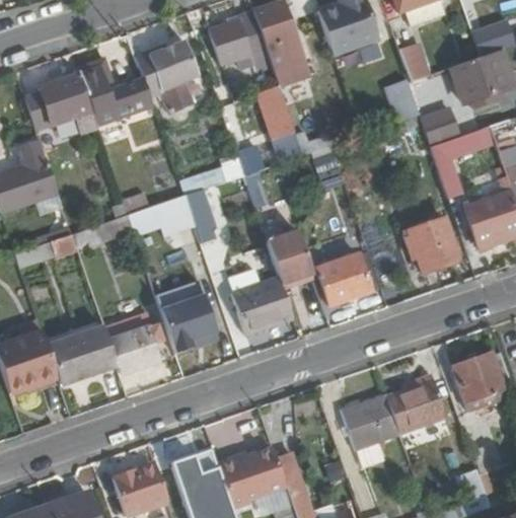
[(341,3),(319,11),(323,22),(335,56),(381,41),(367,0),(346,0),(347,1),(341,3)]
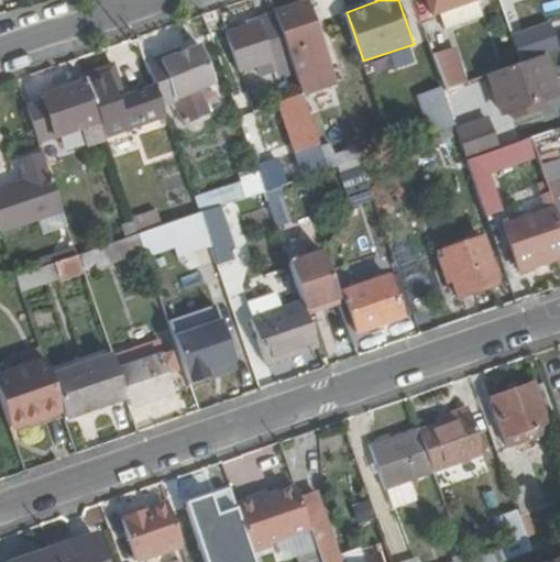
[(428,0),(434,12),(469,0),(428,0)]
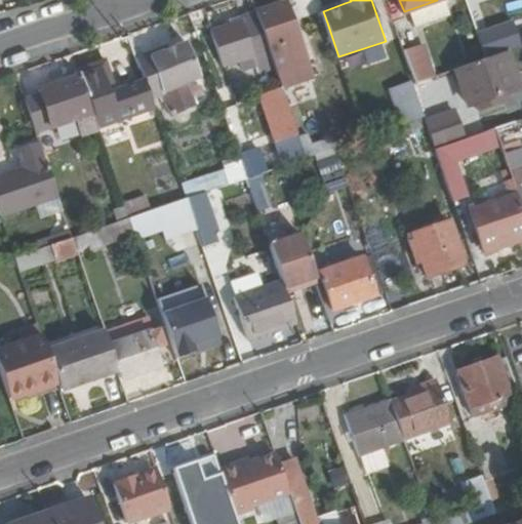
[(286,2),(256,11),(270,49),(274,62),(276,67),(281,81),(310,71),(286,2)]
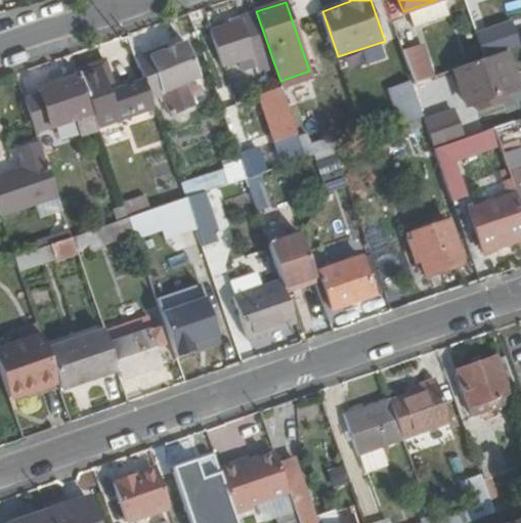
[(309,10),(315,27),(327,23),(322,11),(320,6),(309,10)]
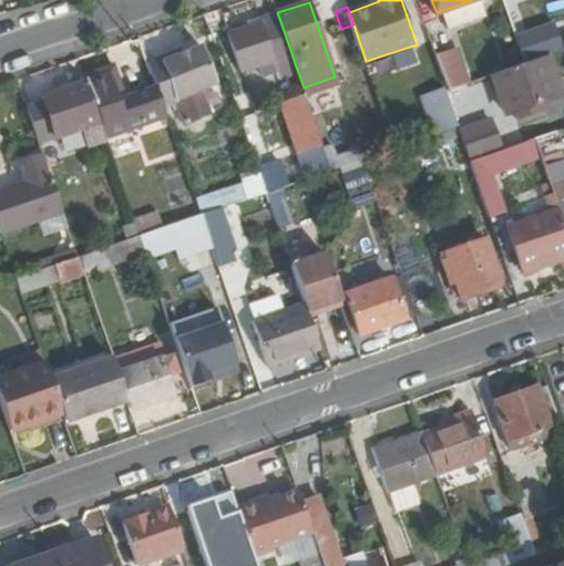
[(231,32),(242,63),(257,59),(263,73),(277,69),(280,78),(298,72),(296,67),(291,53),(277,12),(257,20),(257,23),(231,32)]
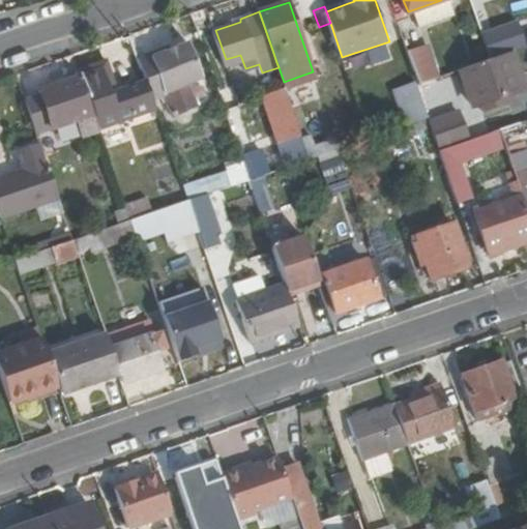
[(485,35),(493,57),(502,54),(495,32),(485,35)]
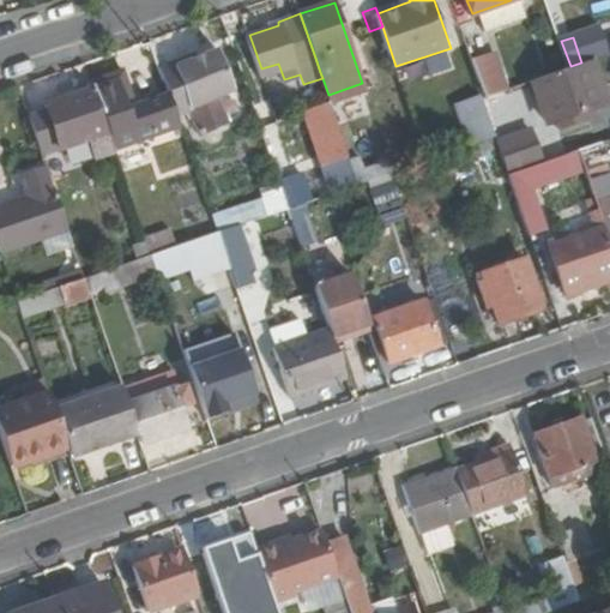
[(179,60),(162,65),(173,96),(174,100),(179,110),(235,90),(221,49),(180,62),(179,60)]
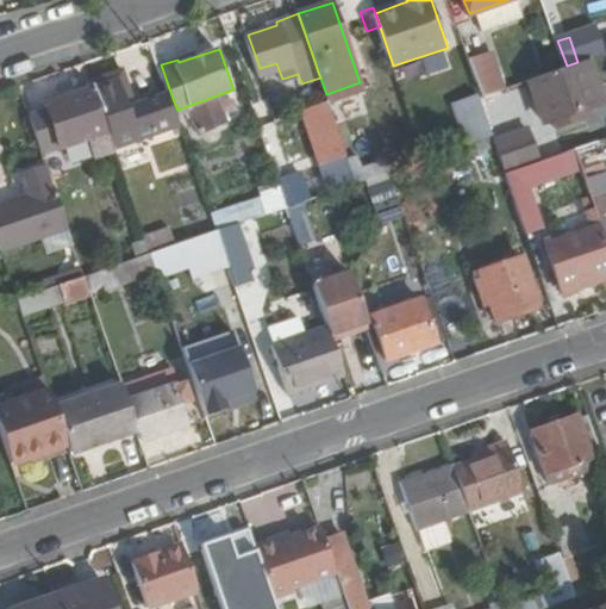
[(468,60),(481,95),(503,88),(489,53),(468,60)]
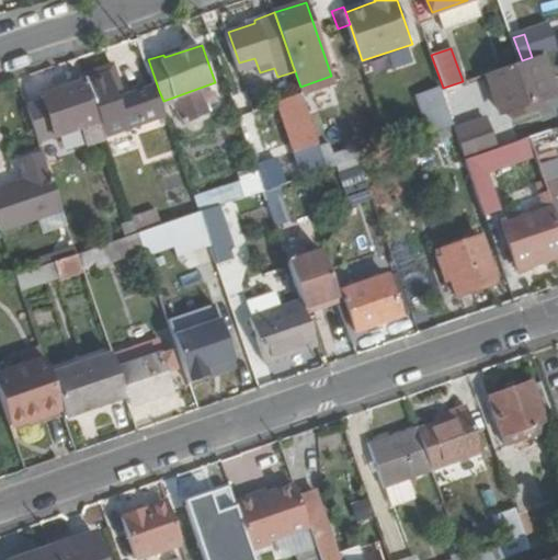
[(488,71),(503,112),(556,93),(543,54),(532,57),(522,60),(488,71)]
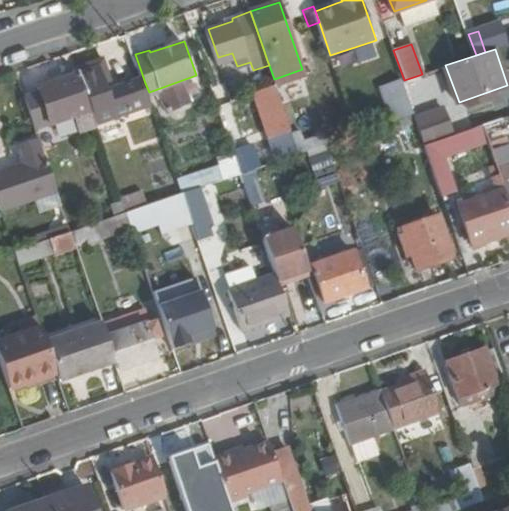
[(104,55),(80,64),(83,72),(99,66),(103,77),(106,76),(110,88),(107,89),(109,95),(117,93),(104,55)]
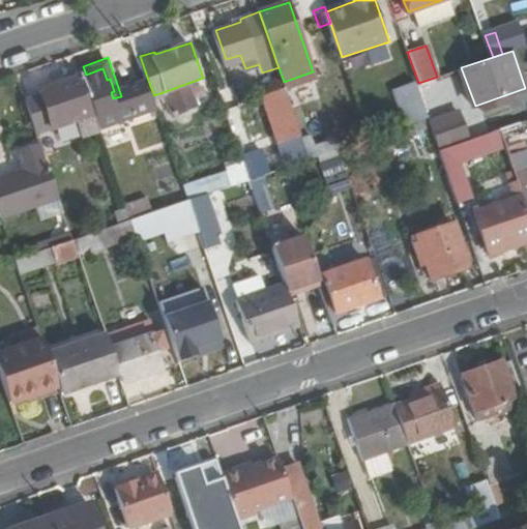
[(83,76),(101,128),(101,129),(159,110),(154,95),(150,86),(149,83),(122,92),(123,95),(121,96),(113,98),(111,92),(114,91),(110,79),(107,80),(103,68),(86,75),(83,76)]
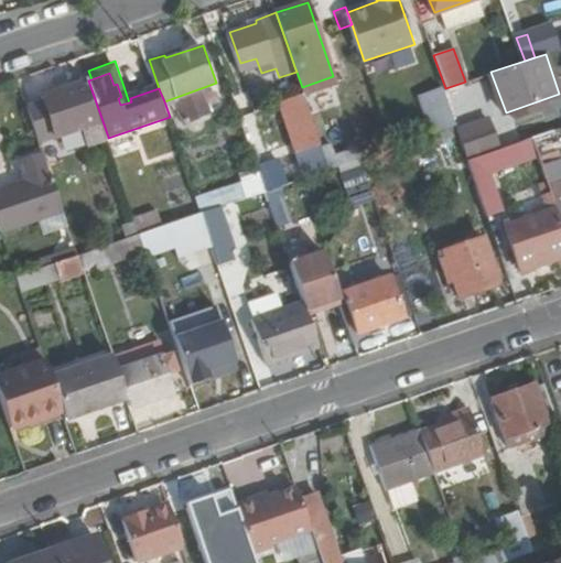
[(32,104),(44,139),(83,127),(89,143),(108,137),(88,80),(88,79),(44,95),(45,100),(32,104)]
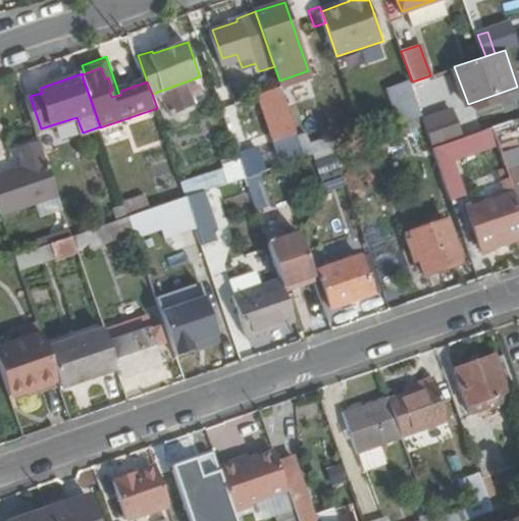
[(388,89),(400,123),(424,115),(422,112),(412,82),(388,89)]
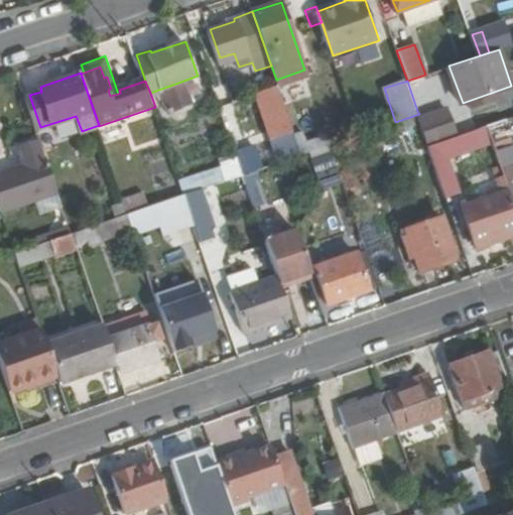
[(265,101),(278,140),(295,134),(294,132),(278,87),(260,93),(263,102),(265,101)]
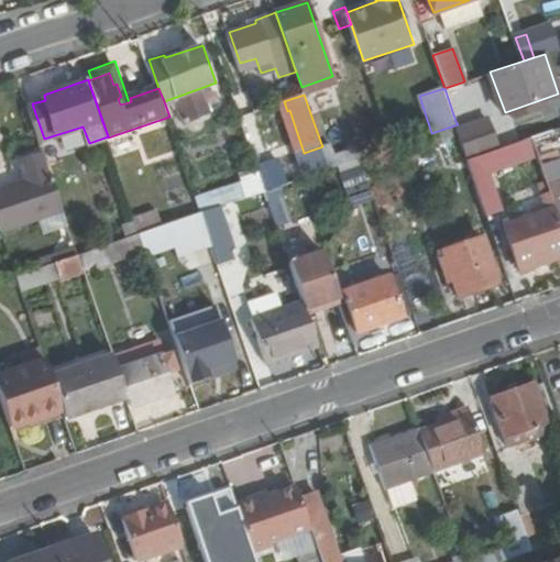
[(500,146),(489,114),(458,124),(469,156),(500,146)]
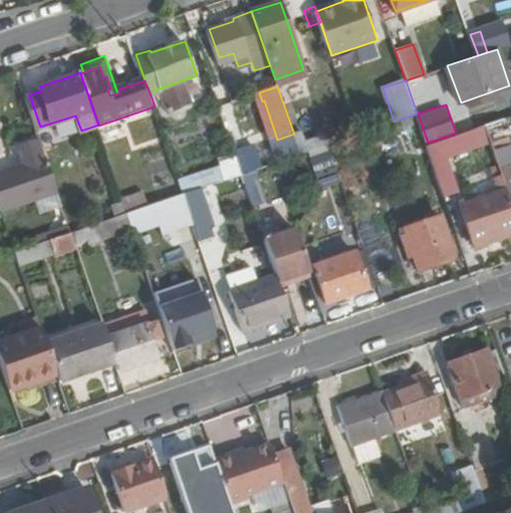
[(485,123),(495,151),(510,145),(510,135),(504,116),(485,123)]
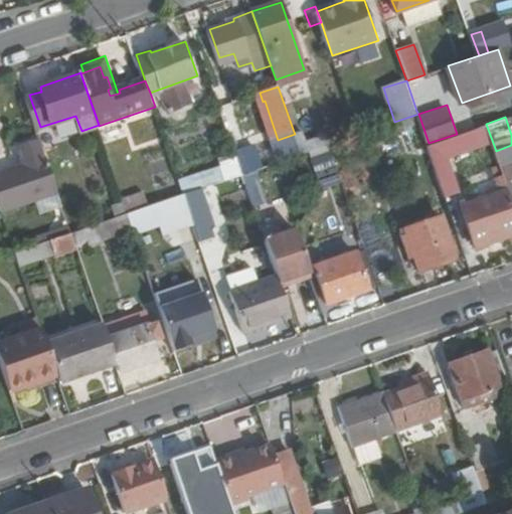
[(457,134),(429,143),(447,194),(462,188),(451,154),(481,144),(475,127),(457,134)]
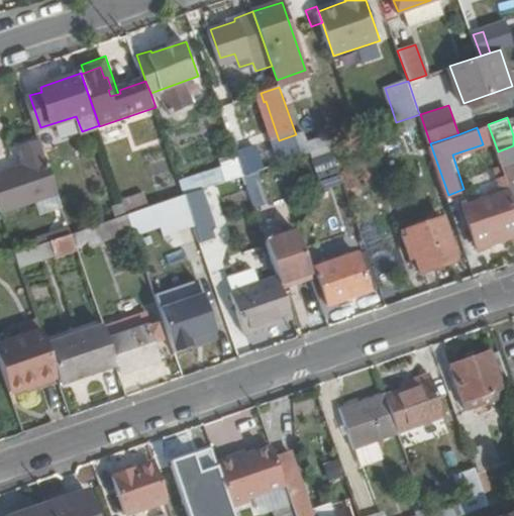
[(296,134),(303,156),(332,144),(328,134),(307,141),(303,130),(295,132),(296,134)]
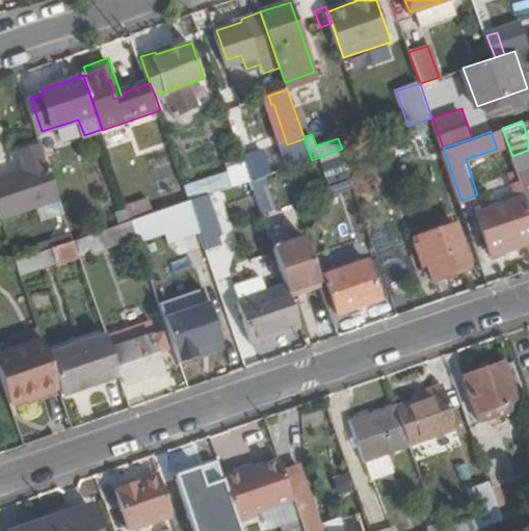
[(0,214),(2,219),(61,198),(42,143),(20,152),(27,171),(0,180),(0,214)]
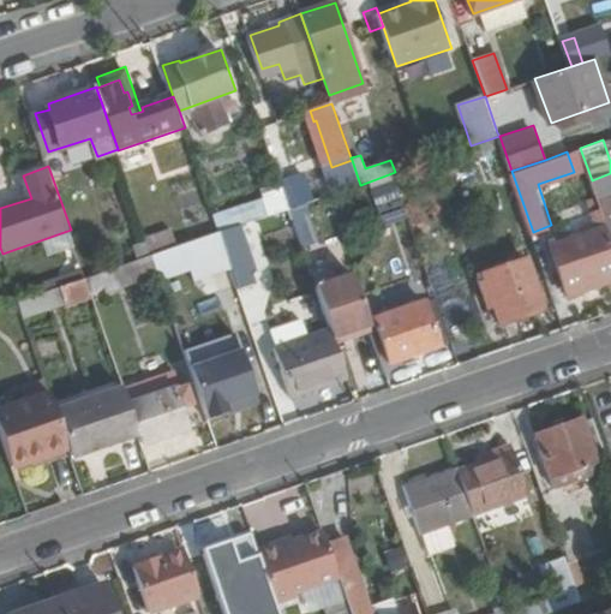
[(282,183),(291,208),(319,198),(313,182),(299,186),(295,178),(282,183)]
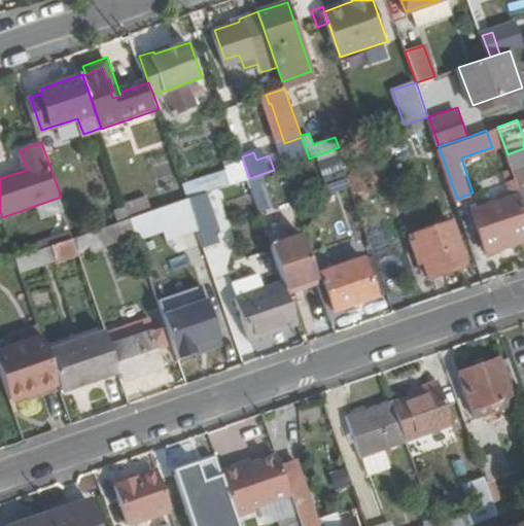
[(523,165),(513,170),(516,179),(517,184),(523,181),(523,165)]
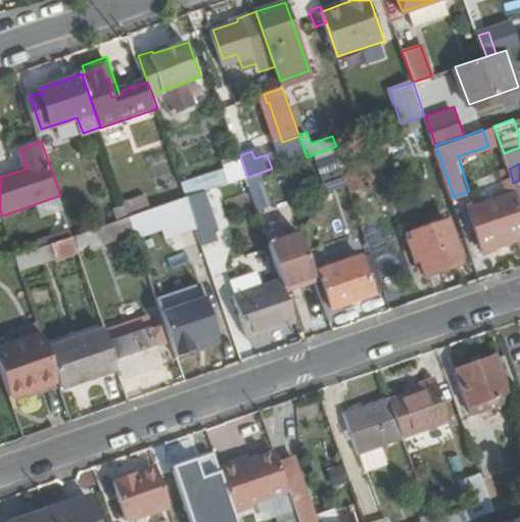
[(188,192),(229,182),(225,169),(184,178),(188,192)]
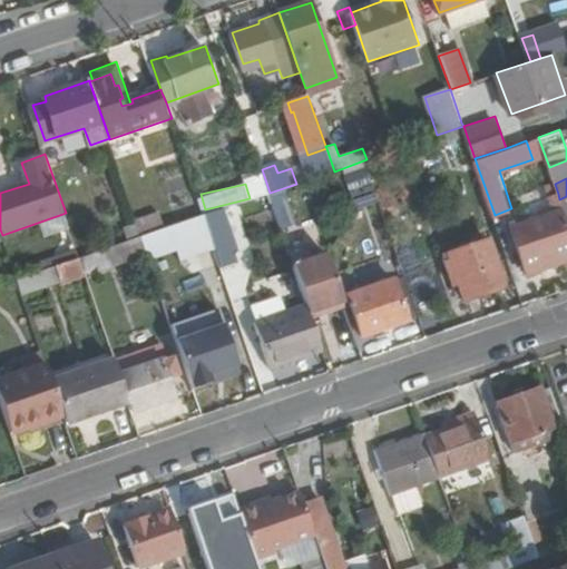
[(514,225),(528,270),(566,255),(566,219),(559,199),(558,194),(549,196),(554,212),(514,225)]
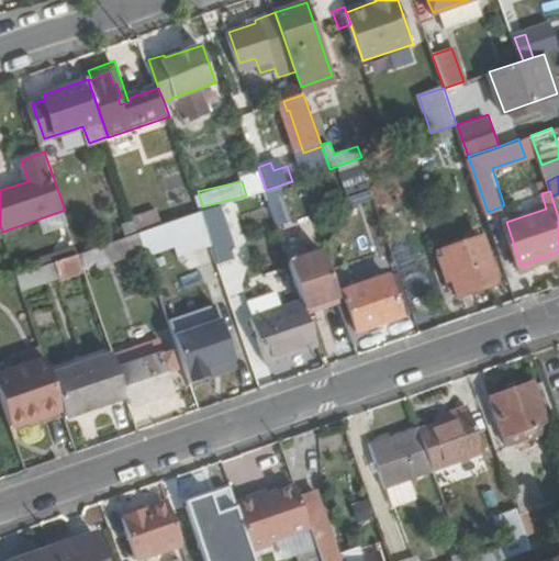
[(209,232),(219,262),(236,256),(224,225),(209,232)]
